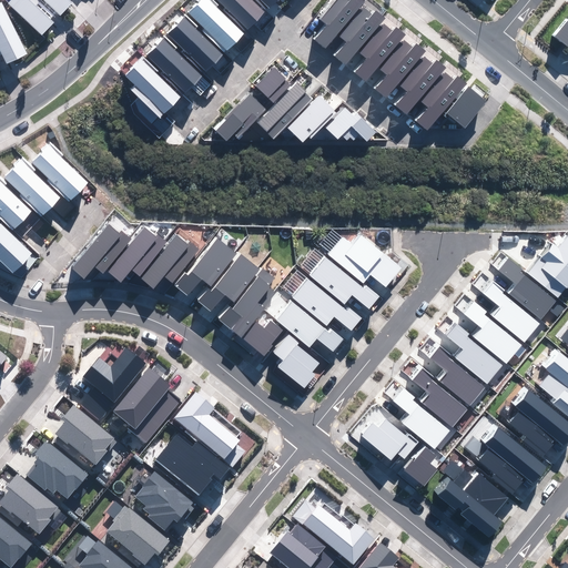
[(6,0),(4,2),(40,36),(52,22),(47,17),(51,12),(58,18),(70,4),(66,0),(6,0)]
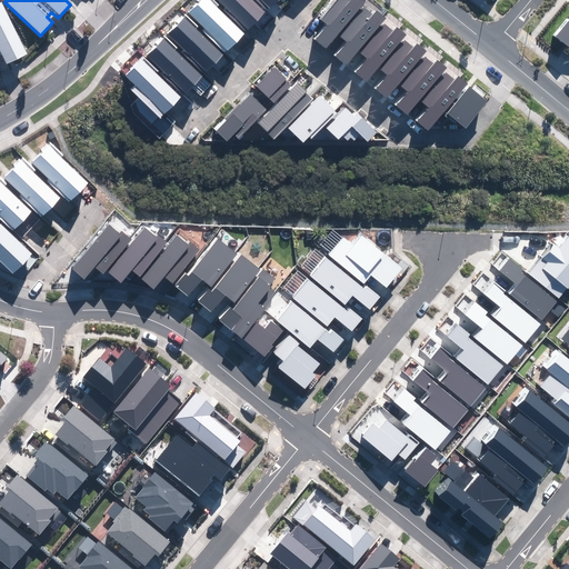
[(202,31),(226,53),(245,35),(208,0),(201,0),(189,13),(205,29),(202,31)]
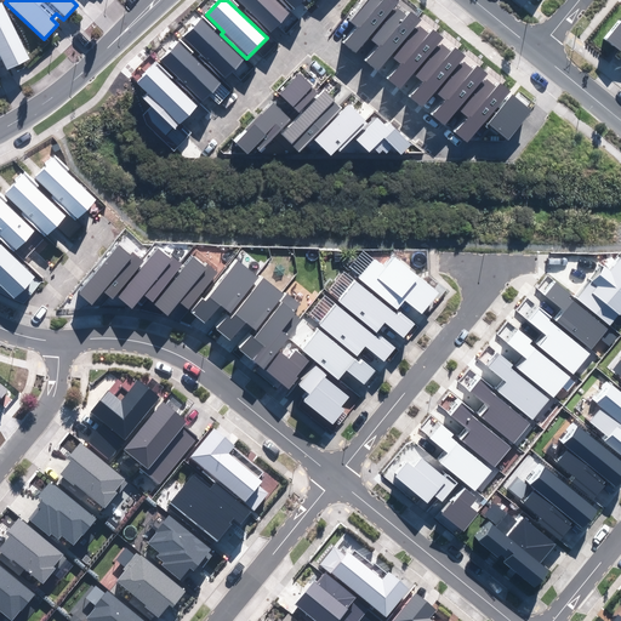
[(245,11),(271,35),(290,15),(274,0),(238,0),(248,9),(245,11)]
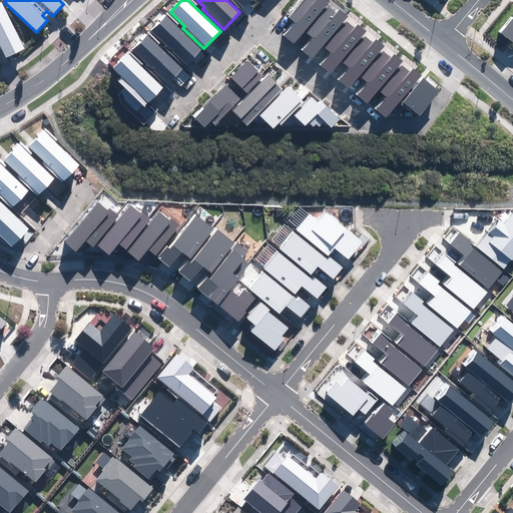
[(230,0),(241,10),(250,0),(230,0)]
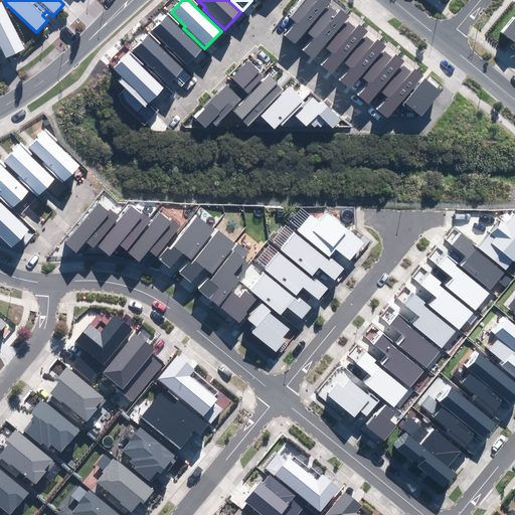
[(377,111),(387,119),(423,75),(415,68),(412,72),(404,65),(402,68),(400,67),(405,61),(396,54),(393,58),(385,51),(383,54),(381,52),(387,46),(378,38),(375,42),(367,35),(365,38),(363,37),(368,31),(359,24),(356,28),(348,22),(347,24),(344,22),(349,16),(341,9),(338,13),(330,6),(328,8),(326,6),(330,1),(329,0),(304,0),(291,17),(297,23),(286,36),(296,44),(306,31),(315,38),(304,51),(314,58),(324,46),(332,52),(322,65),(333,74),(343,61),(350,67),(340,80),(350,89),(361,76),(369,83),(359,96),(369,104),(380,91),(388,97),(377,111)]
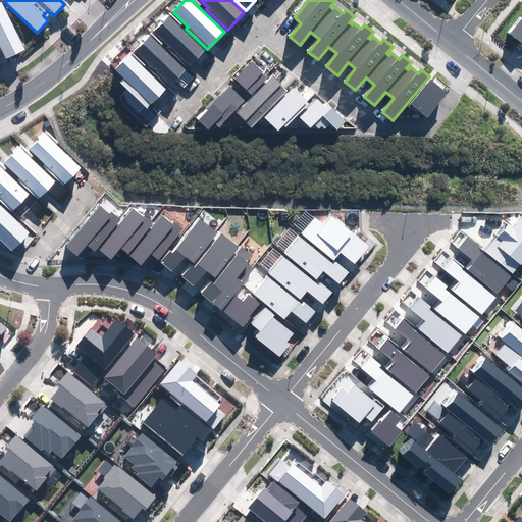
[(23,49),(1,2),(0,2),(0,51),(4,59),(23,49)]
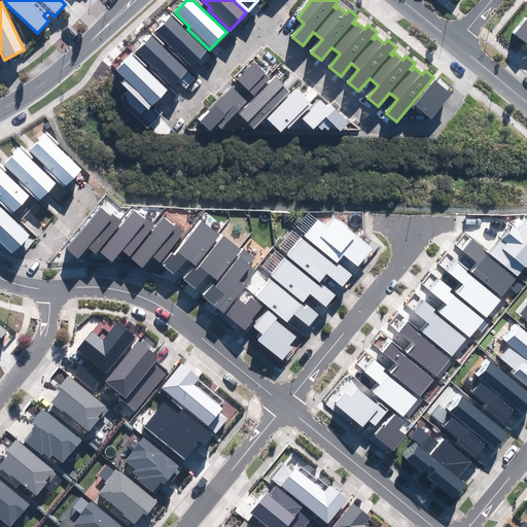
[(169,48),(190,70),(207,53),(171,18),(155,33),(171,46),(169,48)]
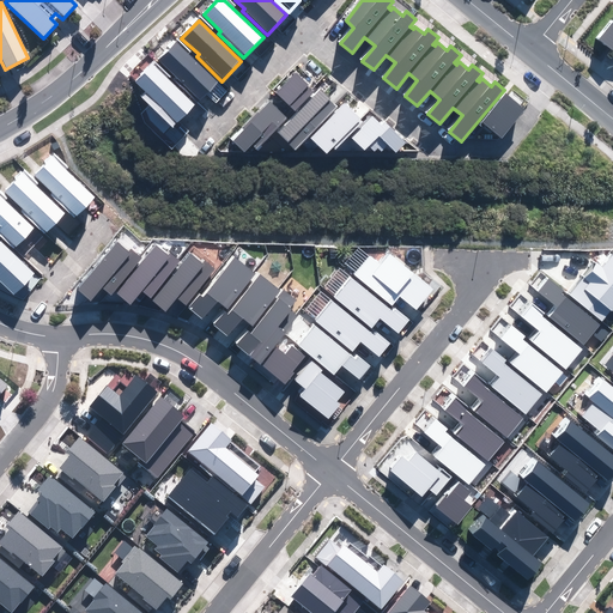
[(612,23),(600,40),(612,50),(612,23)]
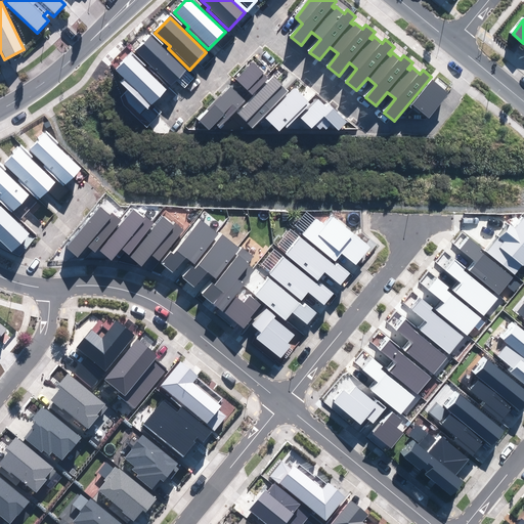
[(148,68),(170,89),(187,72),(150,37),(136,52),(150,66),(148,68)]
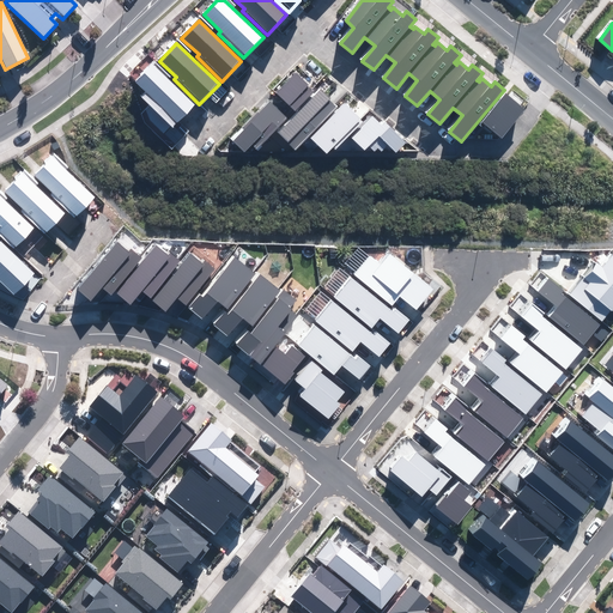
[(143,98),(173,127),(194,104),(152,64),(135,82),(147,93),(143,98)]
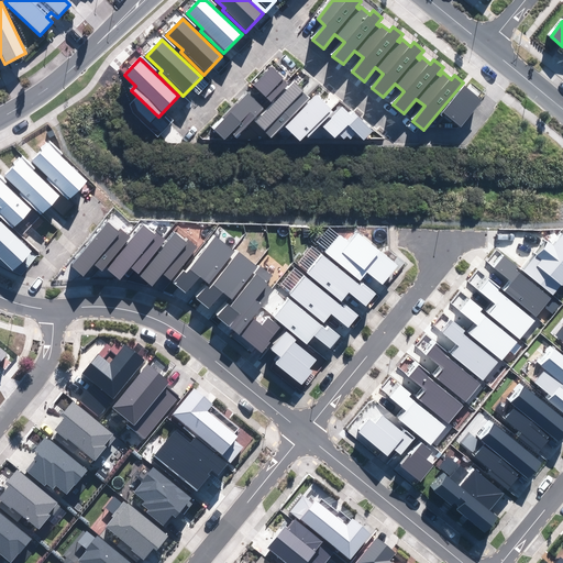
[(255,86),(271,102),(288,84),(273,68),(255,86)]
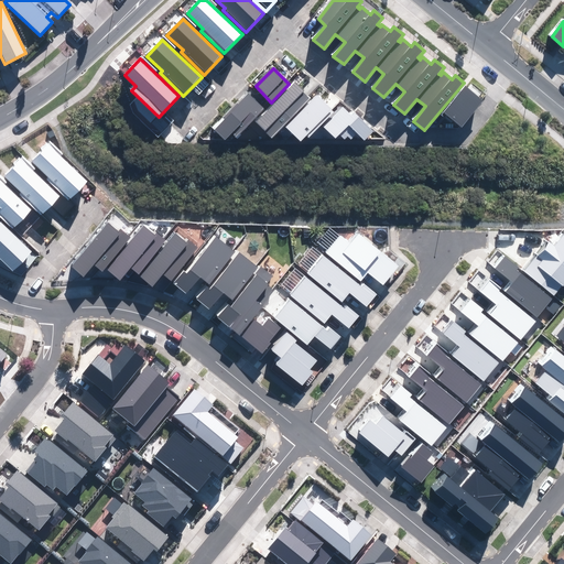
[(256,122),(271,138),(311,98),(295,83),(256,122)]
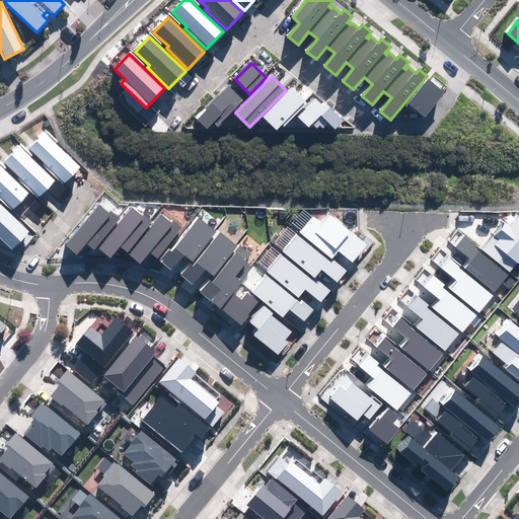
[(409,103),(425,118),(446,92),(429,79),(409,103)]
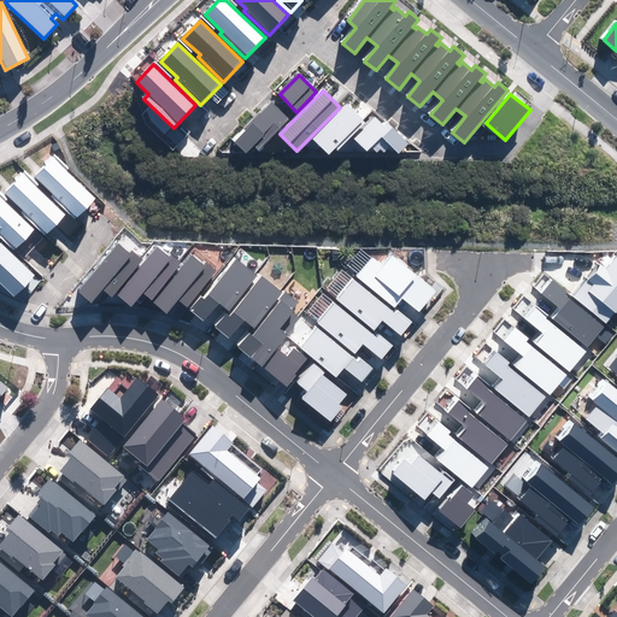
[(254,146),(259,151),(291,119),(272,103),(234,141),(247,153),(254,146)]
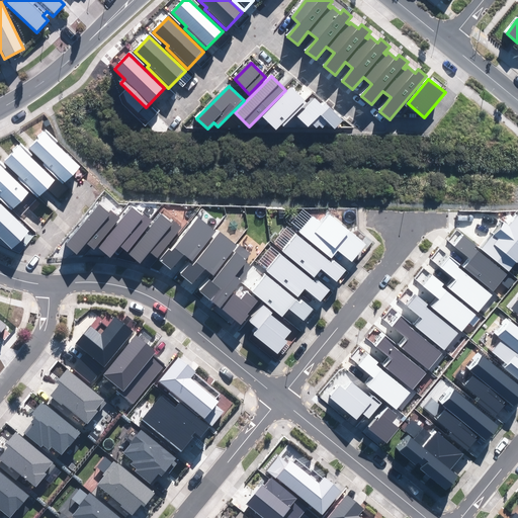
[(263,117),(276,130),(281,124),(283,126),(307,102),(291,88),(263,117)]
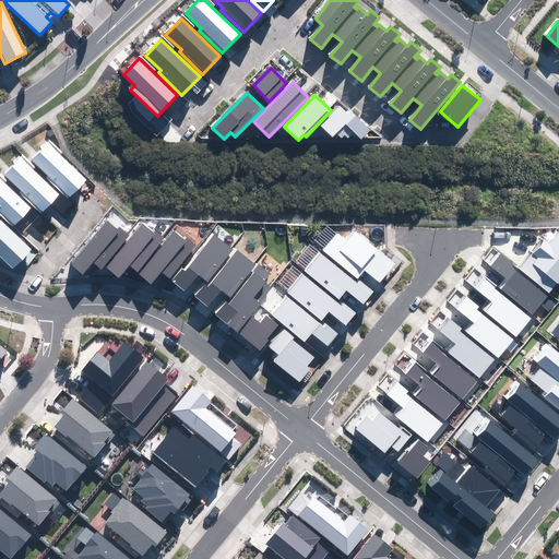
[(361,140),(370,130),(351,110),(347,114),(340,106),(321,125),(334,138),(337,133),(342,138),(344,135),(348,139),(354,133),(361,140)]
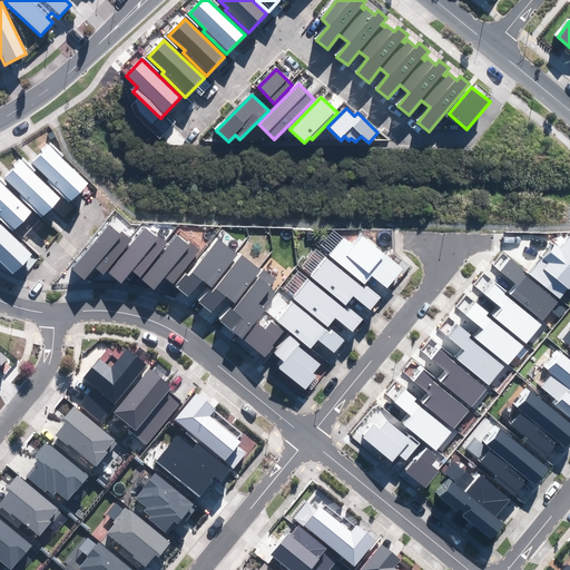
[(49,146),(32,164),(71,200),(88,183),(49,146)]
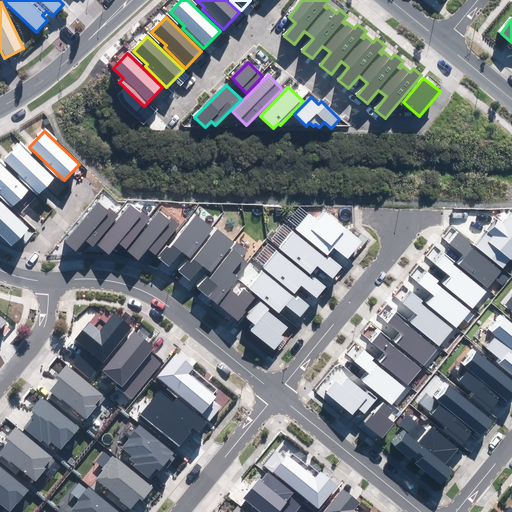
[(4,160),(39,194),(54,179),(19,145),(4,160)]
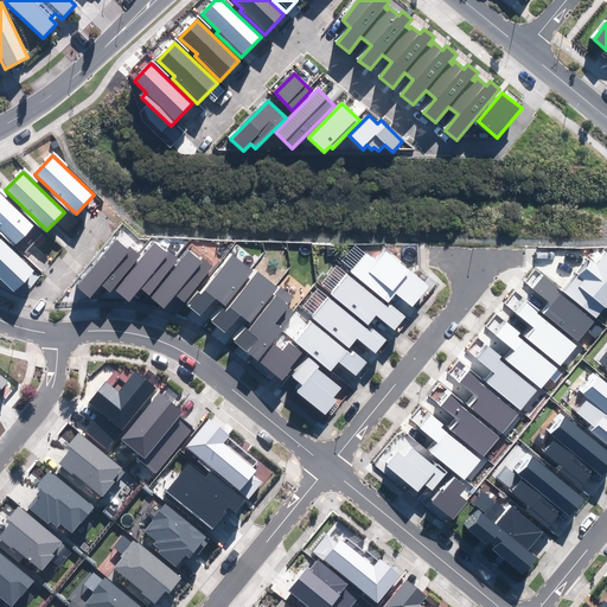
[(0,228),(16,244),(33,225),(0,193),(0,228)]
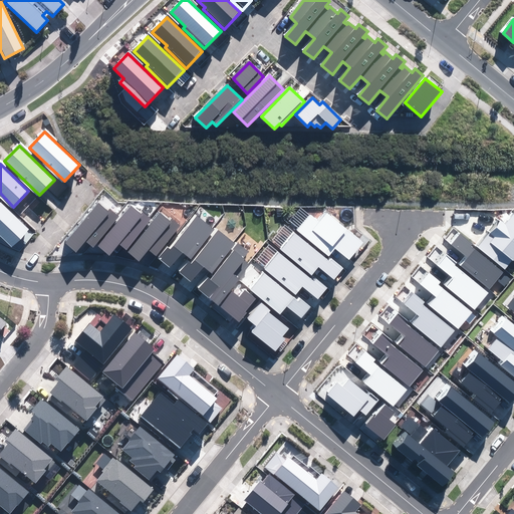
[(0,235),(12,247),(29,231),(1,203),(0,203),(0,235)]
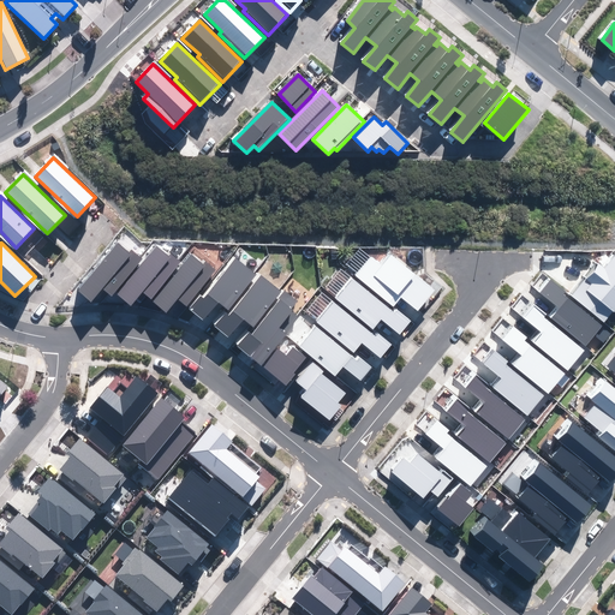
[(103,290),(111,296),(143,258),(132,249),(130,252),(119,243),(77,291),(91,303),(103,290)]
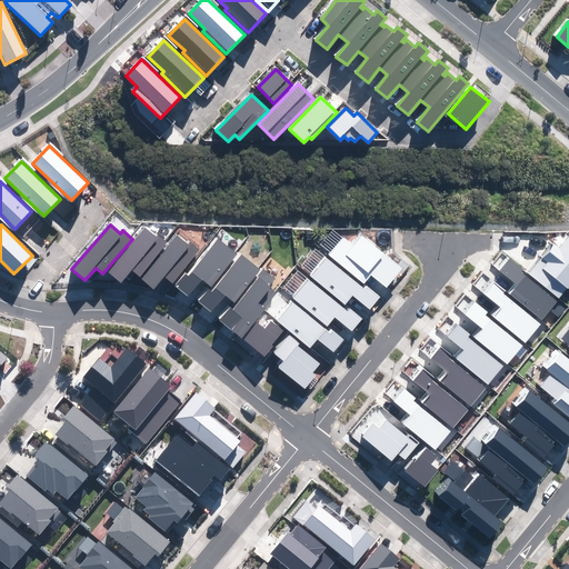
[(132,270),(140,277),(168,242),(158,235),(157,237),(145,228),(108,272),(121,283),(132,270)]
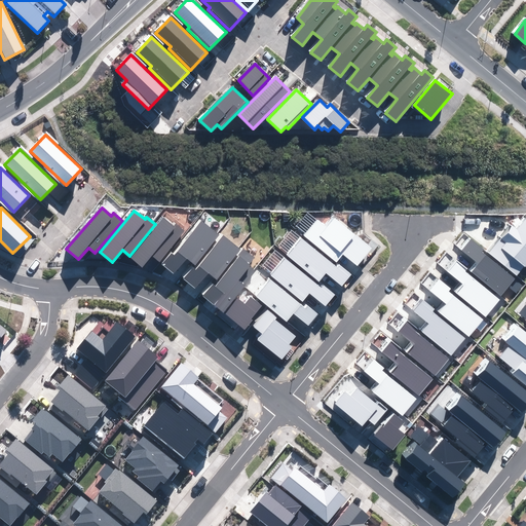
[(151,256),(159,262),(185,231),(176,224),(174,226),(164,218),(130,258),(142,267),(151,256)]
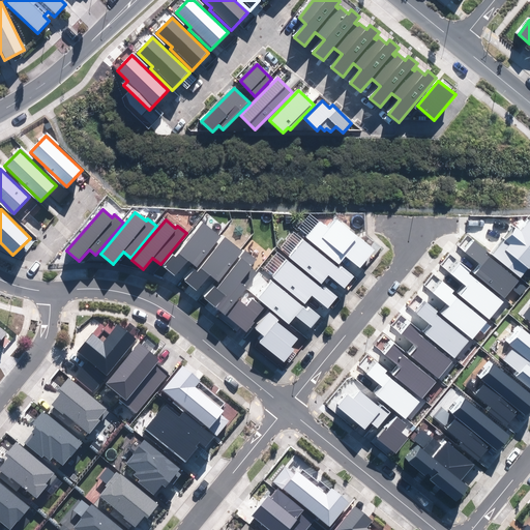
[(346,256),(360,268),(375,251),(337,219),(329,229),(320,222),(306,237),(339,264),(346,256)]
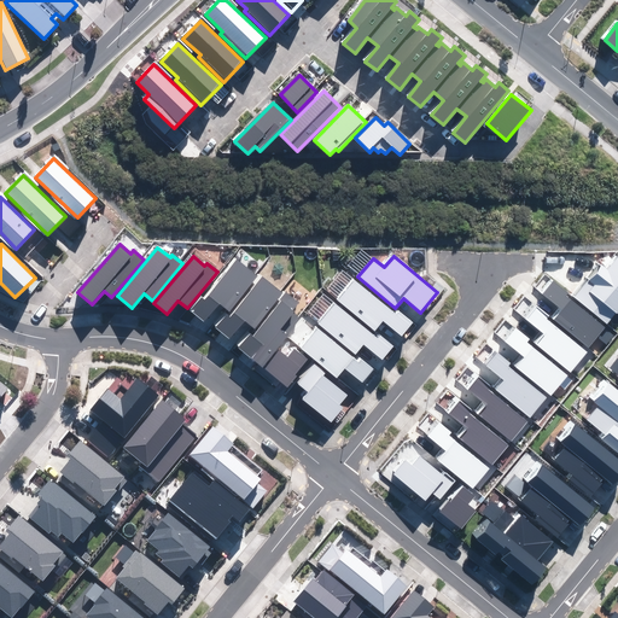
[(576,298),(607,324),(616,313),(617,314),(617,312),(617,257),(607,270),(601,266),(576,298)]
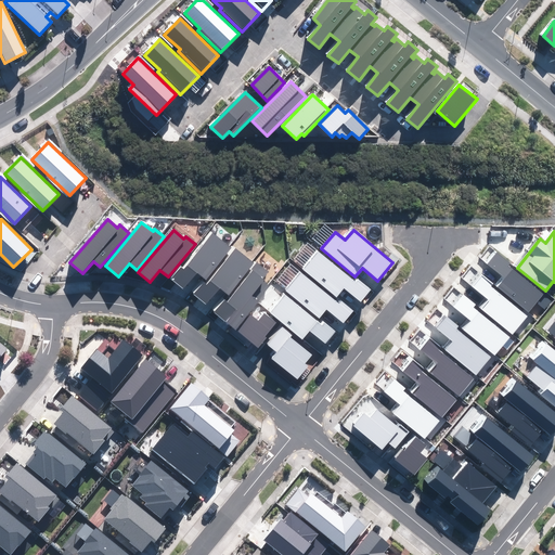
[(170,280),(183,289),(196,272),(206,280),(232,247),(213,233),(184,269),(180,267),(170,280)]
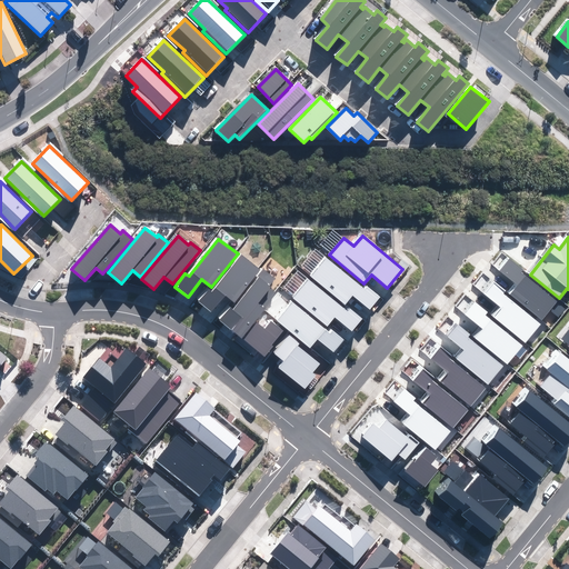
[(199,301),(211,312),(226,296),(235,302),(261,270),(242,256),(211,292),(208,290),(199,301)]
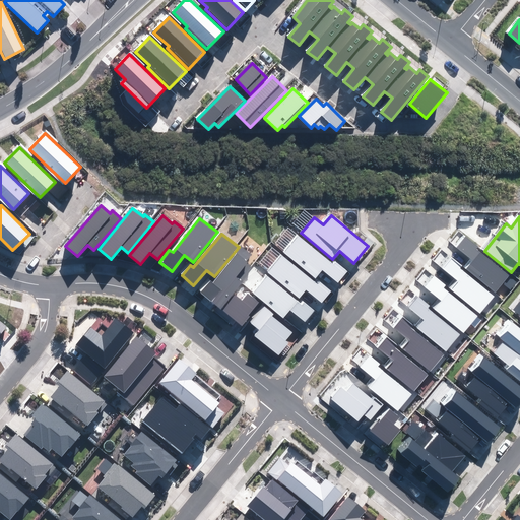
[(338,282),(347,271),(335,261),(333,264),(300,237),(285,254),(316,278),(323,270),(338,282)]
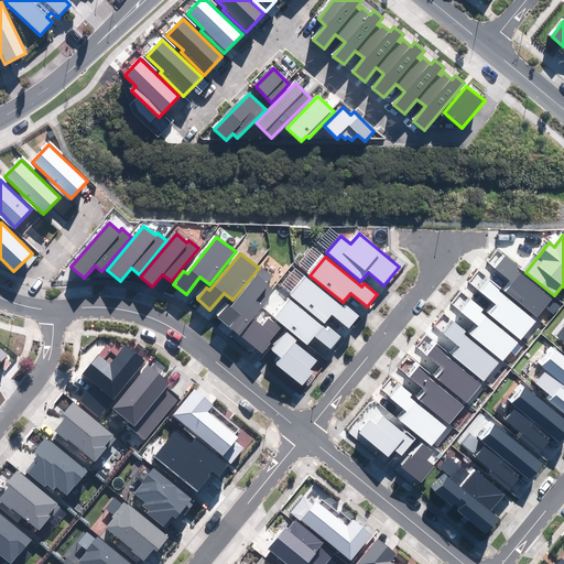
[(507,292),(537,316),(552,299),(517,270),(518,268),(507,258),(497,270),(514,283),(507,292)]
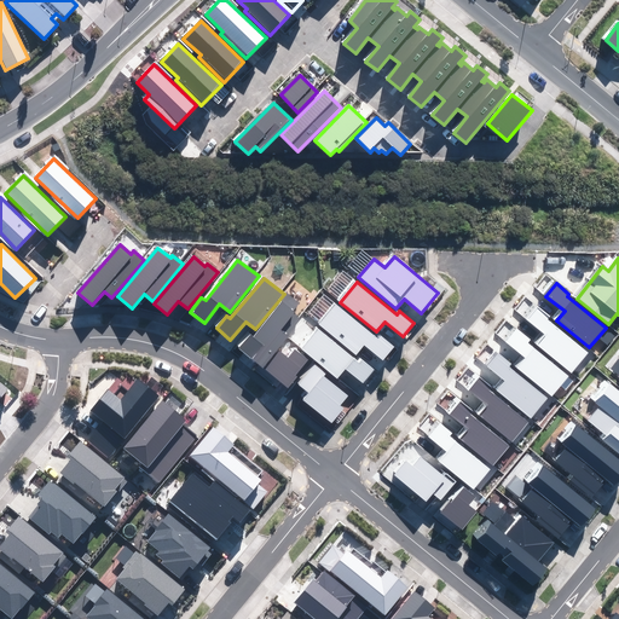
[(239,350),(264,368),(301,319),(293,312),(300,304),(285,293),(279,301),(282,302),(253,337),(250,335),(239,350)]
